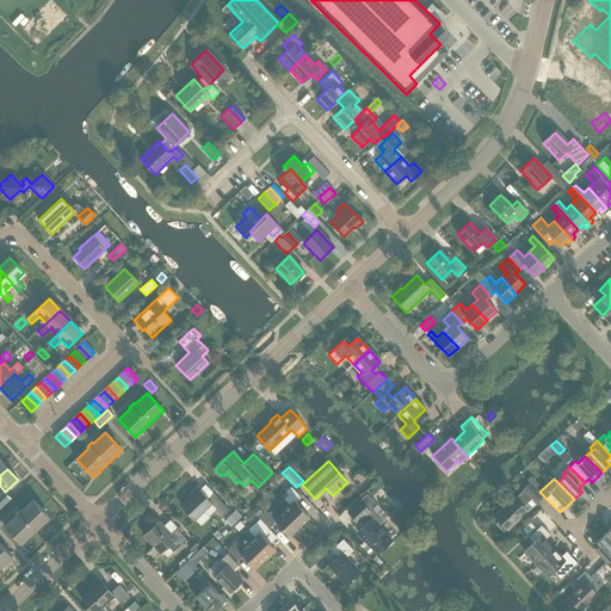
[(514,498),(494,516),(499,520),(497,524),(504,531),(506,529),(507,530),(528,511),(523,507),(532,499),(536,504),(542,497),(529,483),(523,489),(525,492),(517,500),(514,498)]
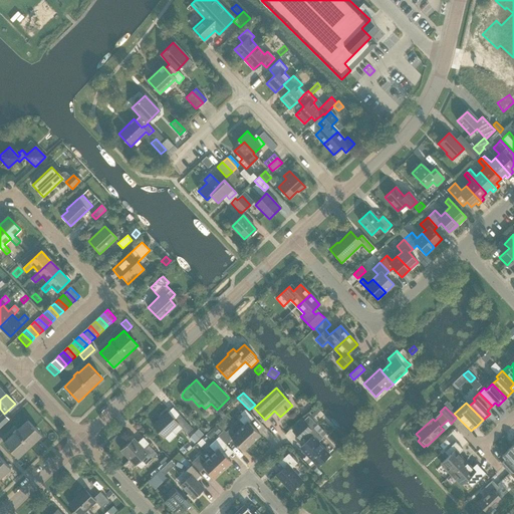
[(244,425),(239,430),(252,443),(261,435),(249,423),(253,419),(245,410),(241,414),(243,416),(239,420),(244,425)]
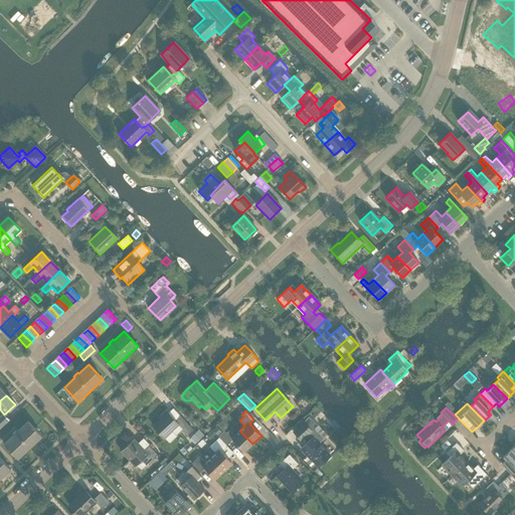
[(168,412),(153,426),(164,439),(165,438),(169,443),(177,435),(176,434),(182,428),(187,435),(193,430),(180,415),(175,420),(168,412)]
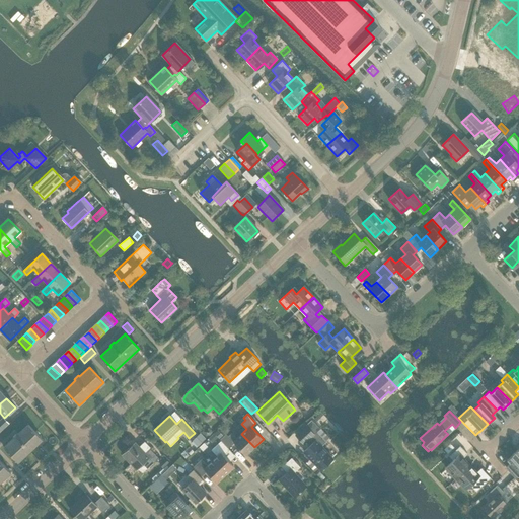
[(0,432),(9,424),(2,417),(0,419),(0,432)]
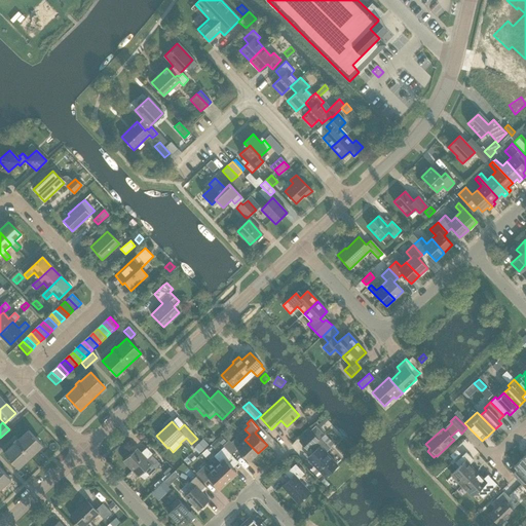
[(314,453),(308,459),(324,476),(336,463),(326,452),(331,448),(322,437),(323,436),(314,426),(299,441),(307,450),(309,448),(314,453)]
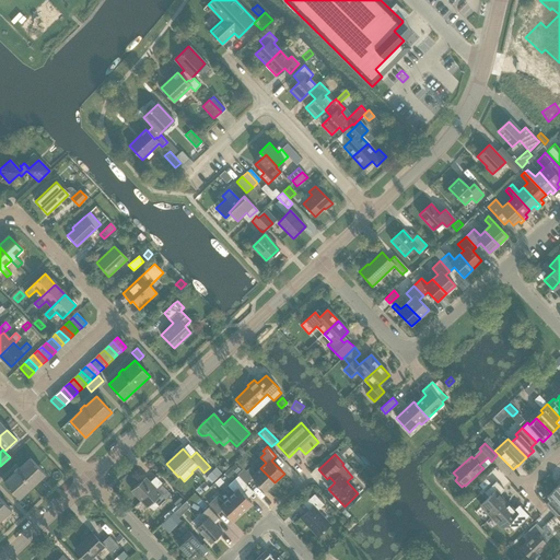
[(31,458),(24,465),(20,468),(19,468),(14,473),(14,474),(4,483),(20,500),(46,475),(31,458)]
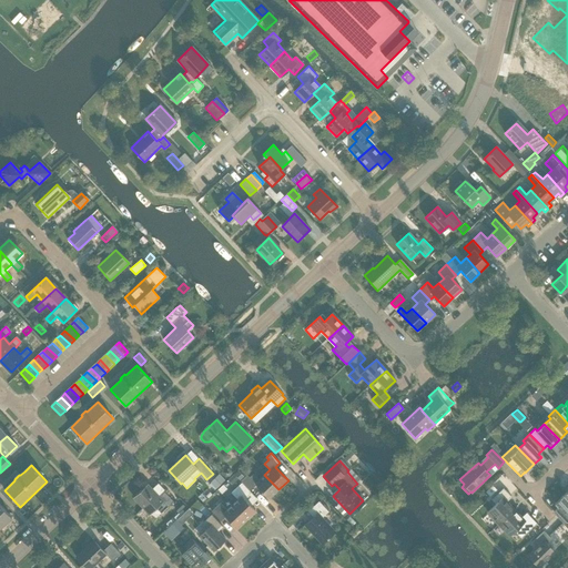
[(235,474),(234,474),(239,478),(241,480),(245,477),(239,470),(235,474)]
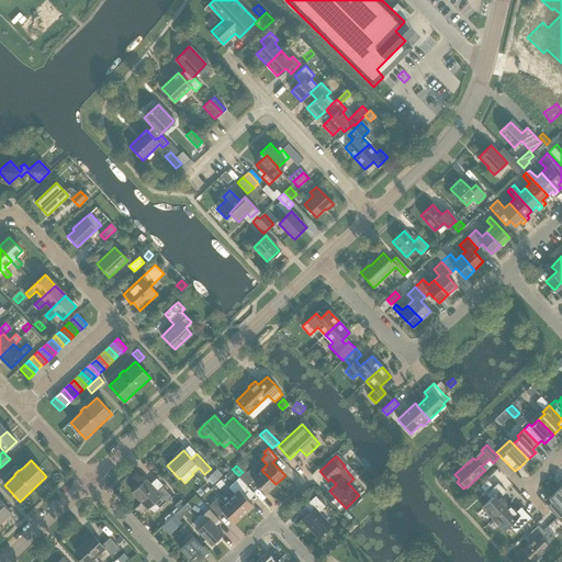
[(210,475),(209,478),(214,483),(215,482),(223,474),(218,471),(217,470),(216,469),(211,474),(210,475)]
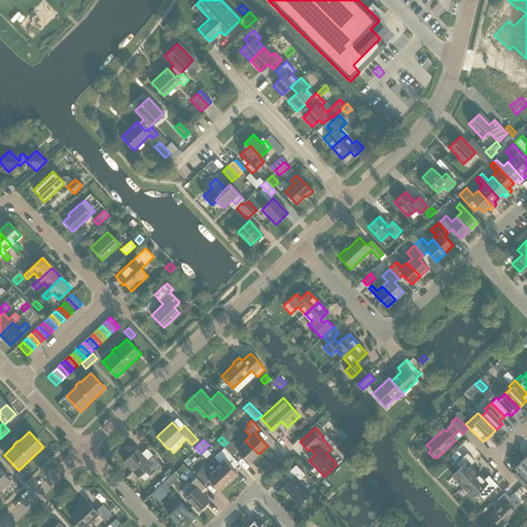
[(215,449),(220,445),(221,444),(217,440),(212,446),(215,449)]
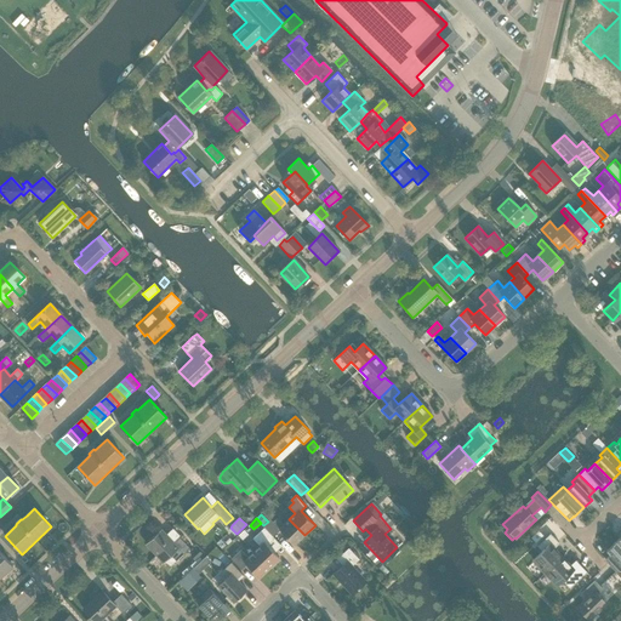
[(305,535),(289,519),(283,524),(278,518),(273,522),(271,519),(263,525),(273,536),(280,530),(295,545),(305,535)]
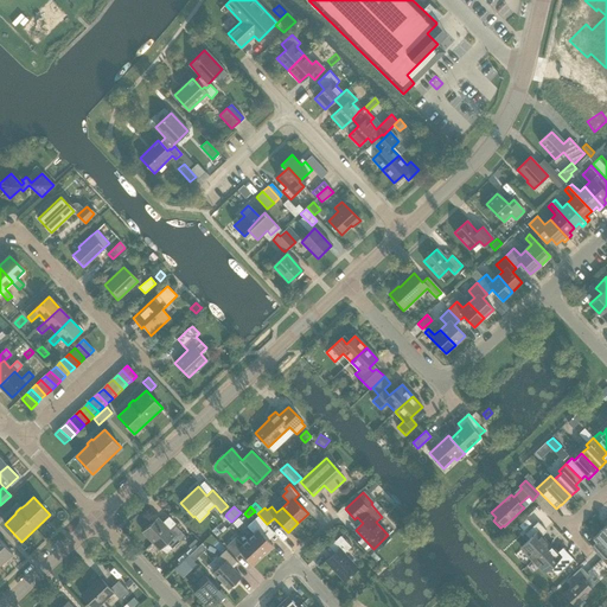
[(248,540),(263,555),(274,545),(261,532),(268,526),(259,516),(247,526),(254,534),(248,540)]
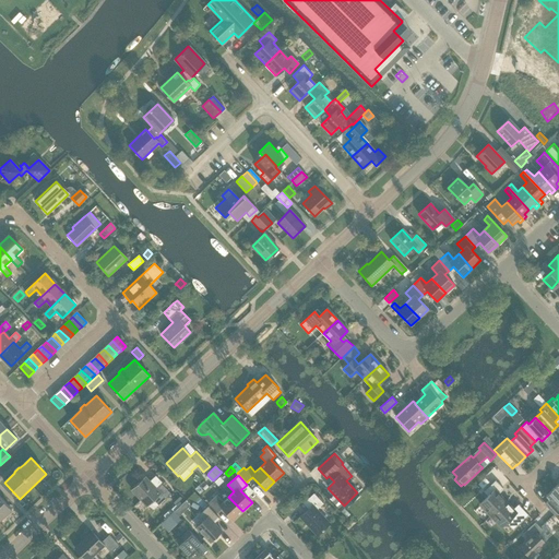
[(489,482),(484,476),(479,482),(484,487),(489,482)]
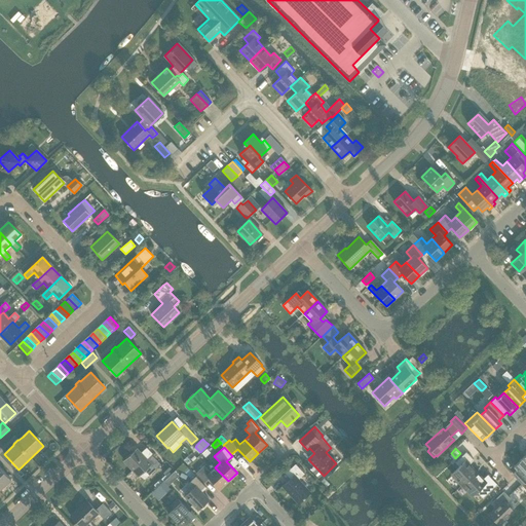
[(149,476),(161,464),(152,454),(146,459),(137,449),(124,460),(139,476),(145,471),(149,476)]
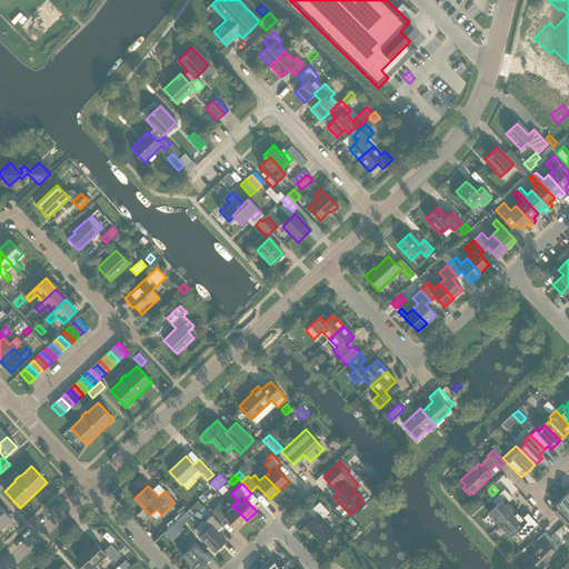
[(497,506),(488,515),(499,526),(515,511),(507,503),(512,499),(503,490),(492,501),(497,506)]
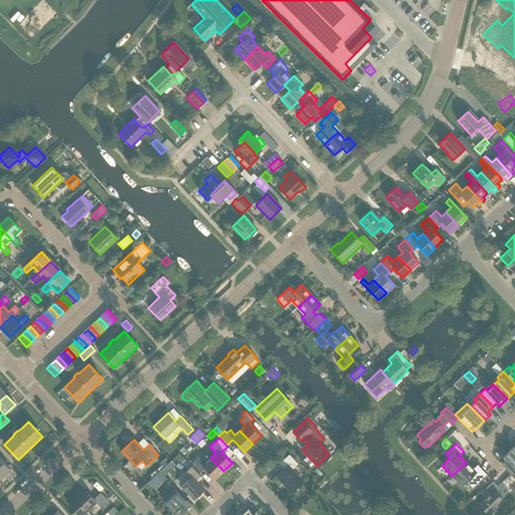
[(514,455),(510,450),(502,458),(506,461),(502,465),(514,478),(514,476),(514,455)]
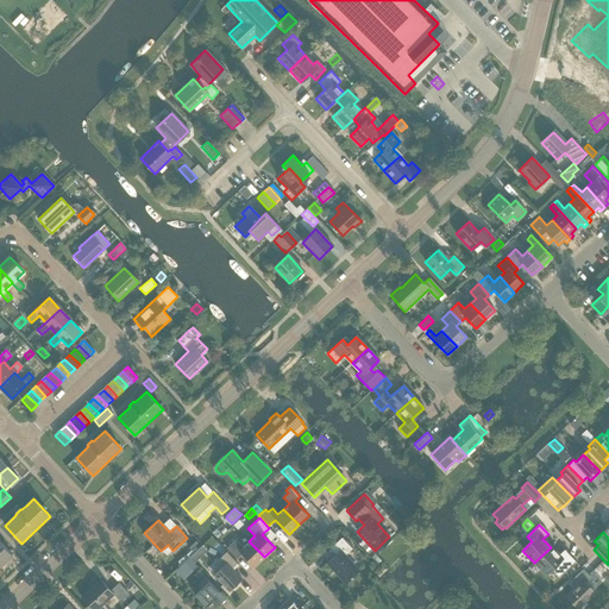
[(198,542),(193,538),(187,545),(190,550),(198,542)]
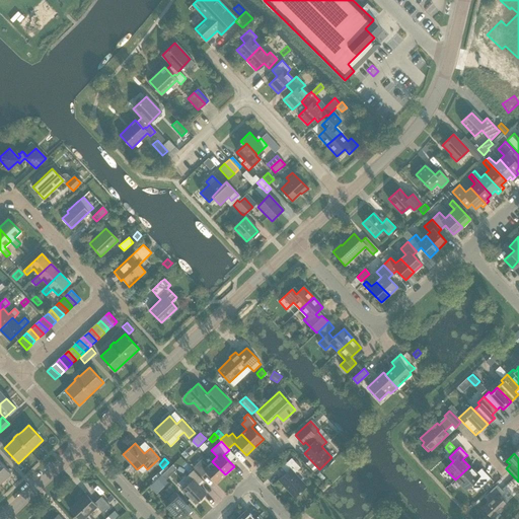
[(293,498),(306,486),(294,472),(300,467),(292,458),(281,467),(286,472),(278,480),(293,498)]
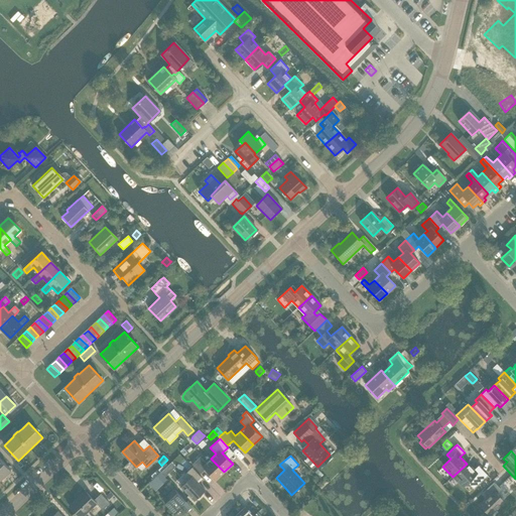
[(216,480),(224,472),(211,459),(206,463),(201,457),(192,465),(201,473),(205,469),(216,480)]
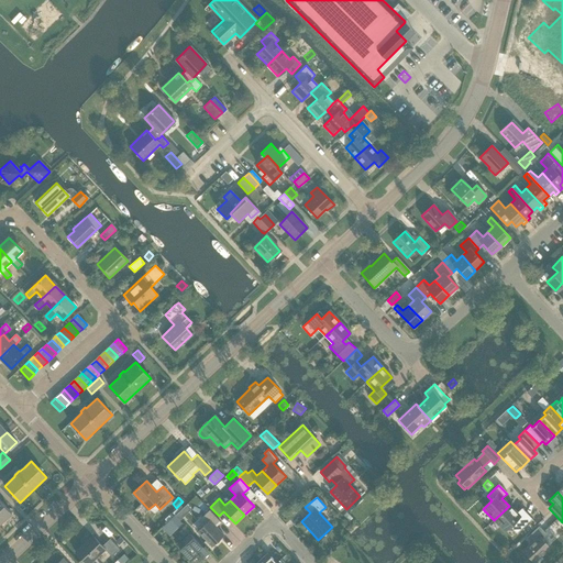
[(0,500),(0,523),(12,512),(0,500)]
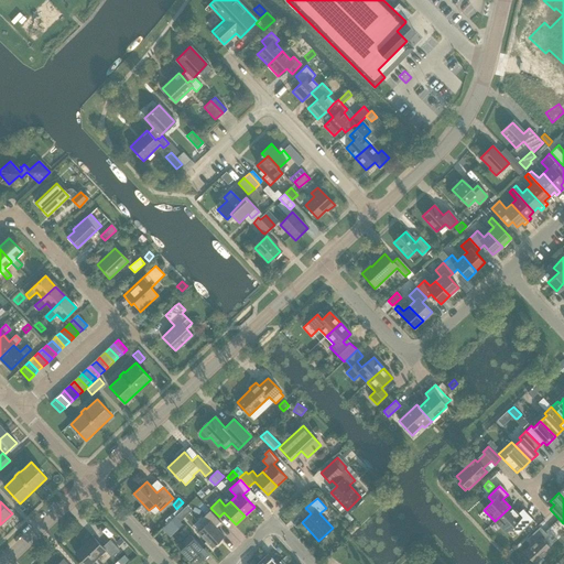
[(510,507),(495,521),(506,532),(510,527),(517,534),(527,524),(532,520),(531,520),(520,508),(516,512),(510,507)]
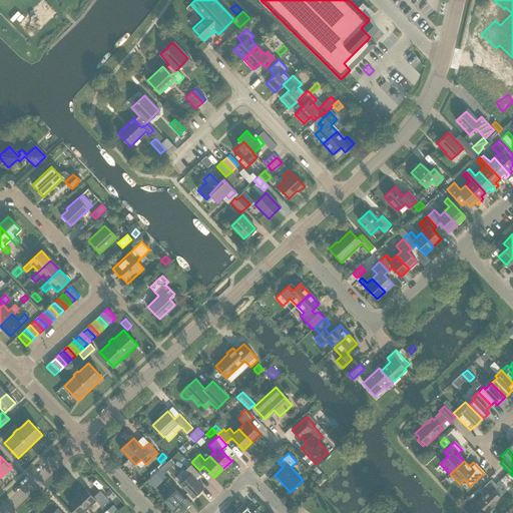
[(192,497),(203,487),(195,478),(200,474),(190,465),(183,472),(187,477),(180,484),(192,497)]
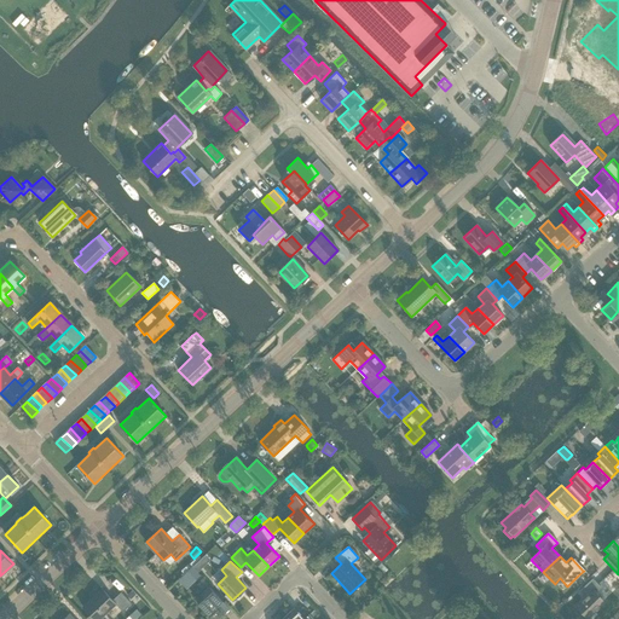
[(192,577),(192,578),(194,579),(195,580),(201,576),(197,572),(192,566),(187,572),(178,580),(183,585),(192,577)]
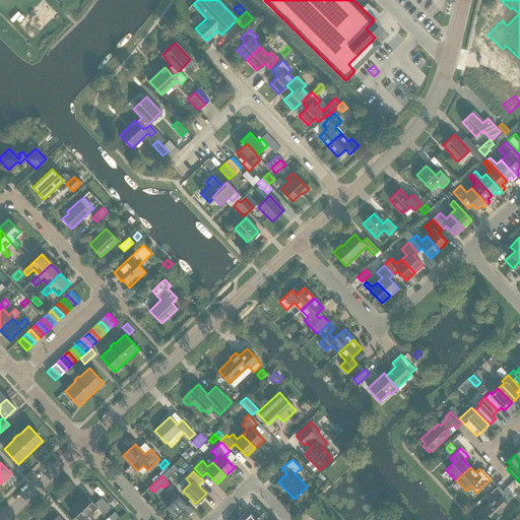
[(497,481),(493,477),(490,479),(491,479),(485,483),(491,489),(497,481)]
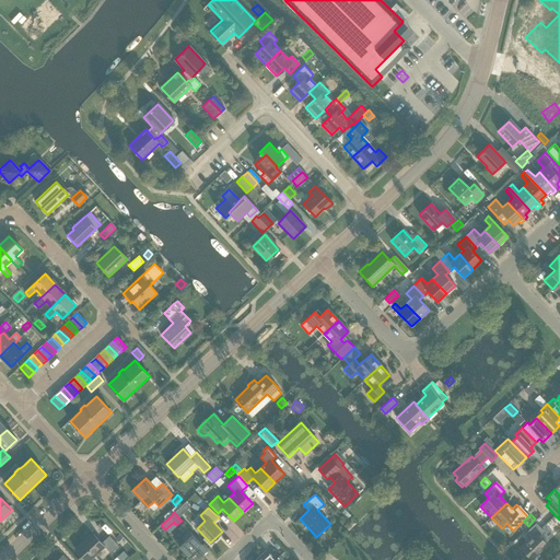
[(532,559),(547,545),(538,536),(544,532),(536,524),(524,535),(528,539),(520,547),(532,559)]
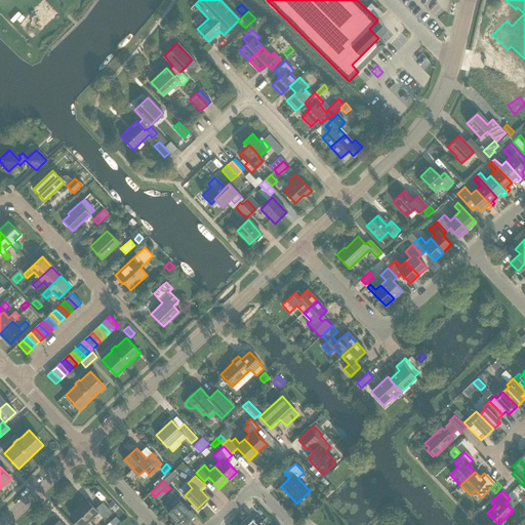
[(187,511),(189,510),(177,497),(170,505),(173,508),(168,512),(179,524),(187,519),(182,513),(184,511),(187,511)]
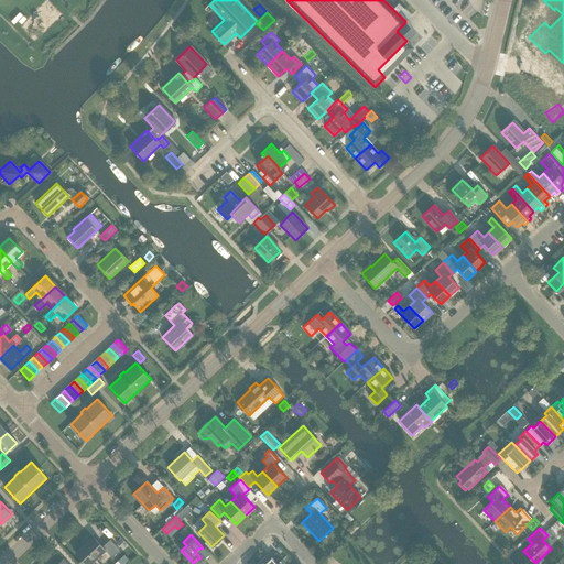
[(76,553),(83,561),(85,563),(90,563),(106,551),(111,557),(117,552),(120,550),(110,540),(107,542),(102,546),(93,537),(76,553)]
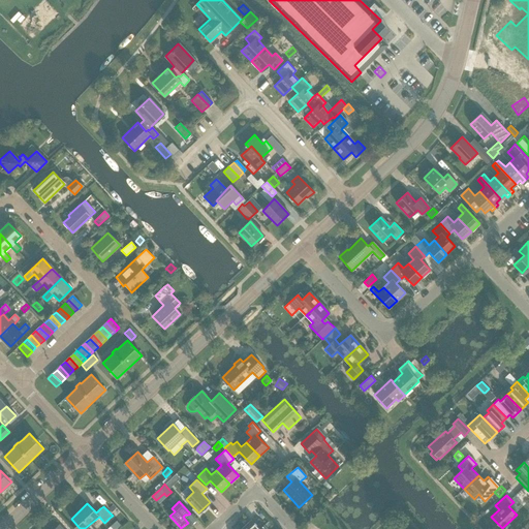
[(115,521),(111,526),(113,528),(116,528),(121,525),(117,520),(115,521)]
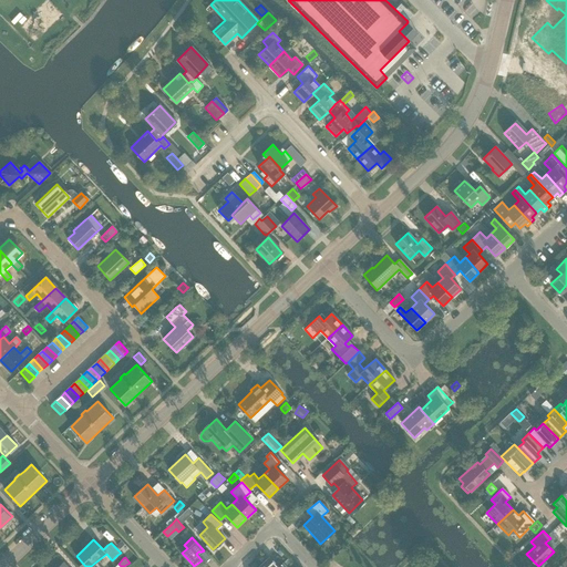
[(259,566),(258,566),(287,566),(286,566),(284,564),(282,563),(278,566),(269,557),(259,566)]
